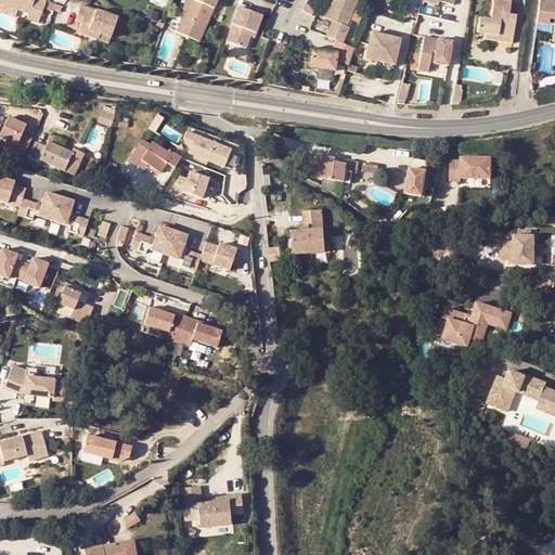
[(0,0),(0,9),(14,15),(16,8),(30,13),(28,17),(37,21),(44,0),(43,0),(0,0)]
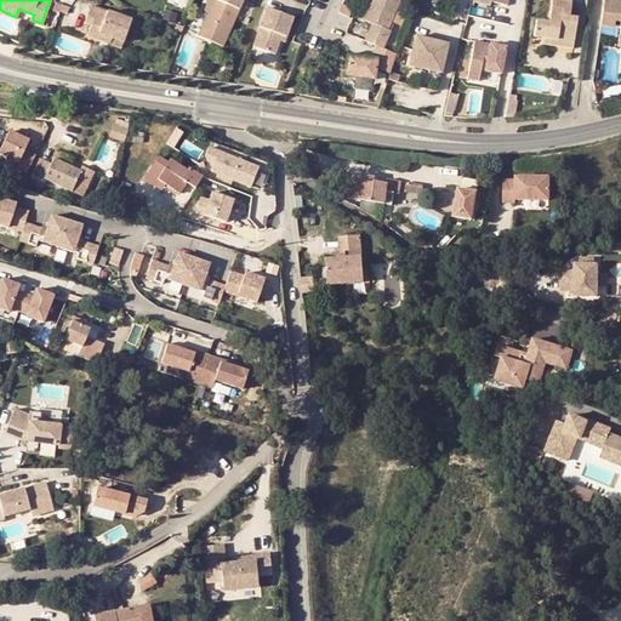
[(218,0),(217,5),(211,3),(206,13),(197,36),(221,47),(240,0),(218,0)]
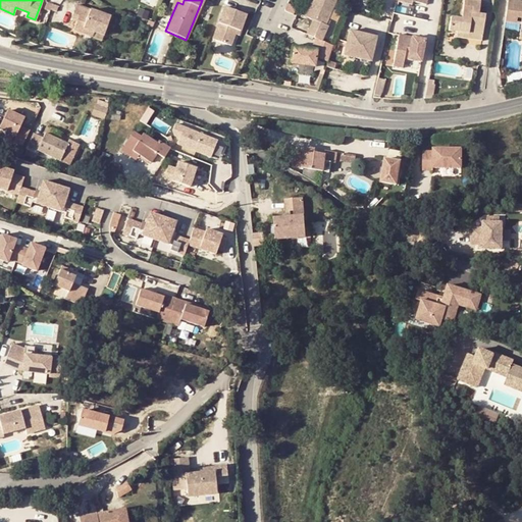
[(307,18),(311,21),(307,32),(324,39),(328,30),(323,28),(334,0),(315,0),(313,4),(307,18)]
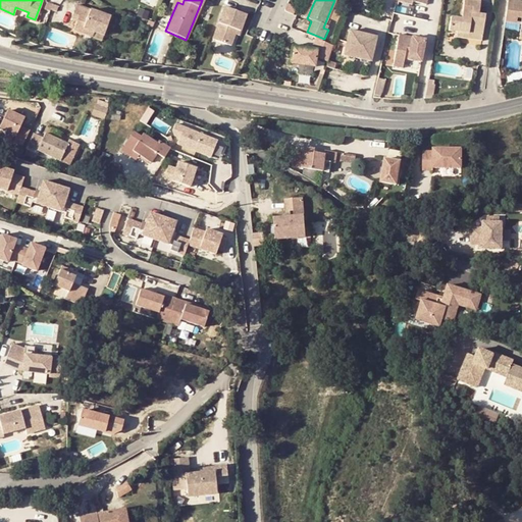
[(465,41),(466,36),(479,38),(483,16),(478,15),(480,0),(463,0),(460,18),(450,16),(448,30),(457,32),(455,39),(465,41)]
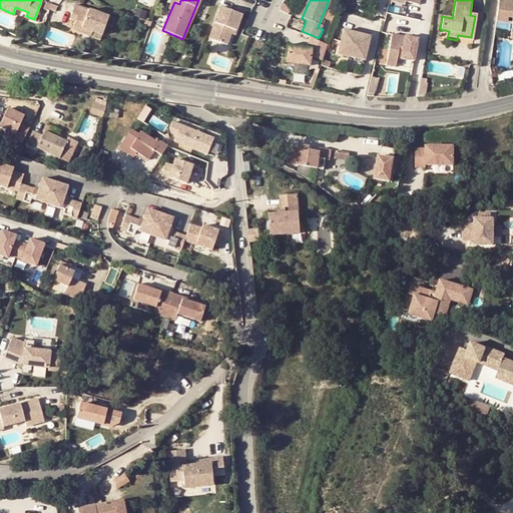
[(297,16),(302,18),(308,4),(303,1),(297,16)]
